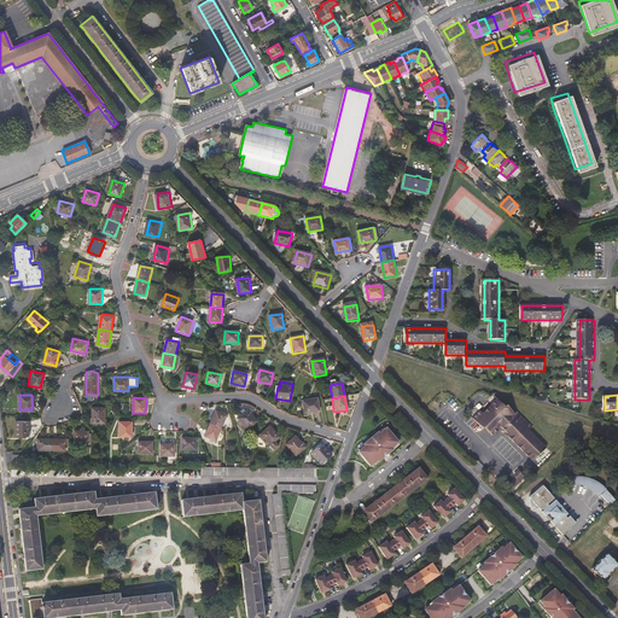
[(304,414),(319,412),(318,398),(303,401),(304,414)]
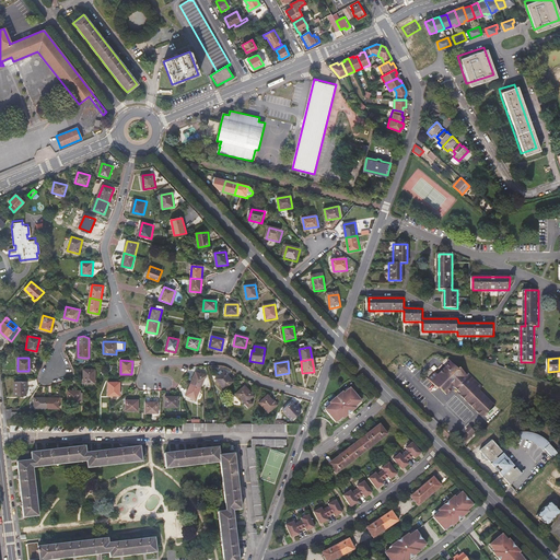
[(458,395),(482,418),(486,415),(491,410),(494,406),(479,391),(482,387),(467,374),(466,375),(458,369),(457,370),(450,362),(436,375),(434,373),(428,380),(438,389),(439,388),(445,395),(453,387),(459,394),(458,395)]
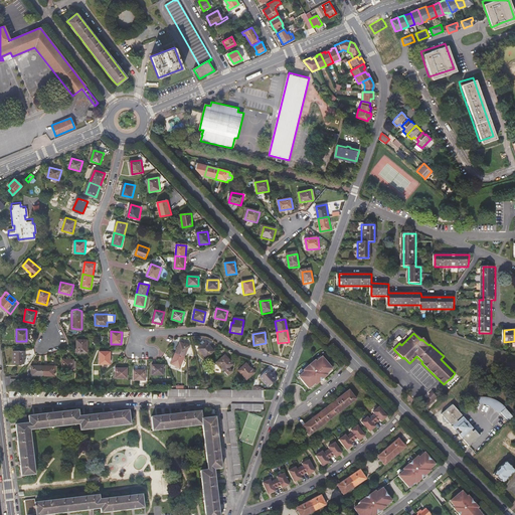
[(76,351),(87,351),(88,339),(76,339),(76,351)]
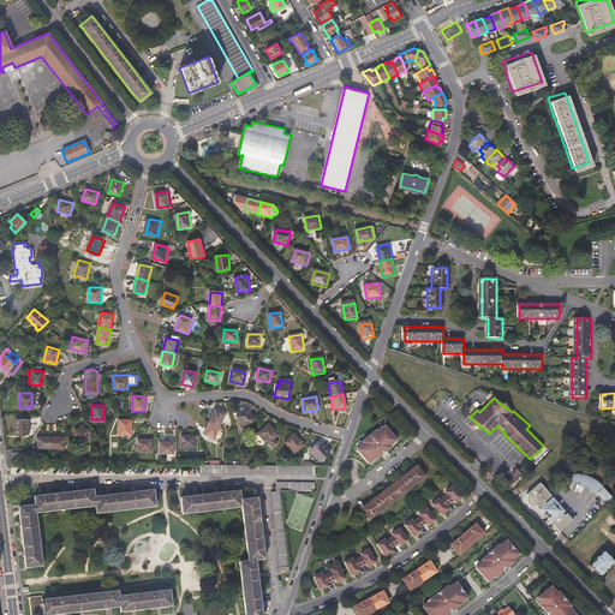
[(236,417),(246,429),(256,421),(245,408),(244,410),(242,407),(239,410),(242,412),(236,417)]
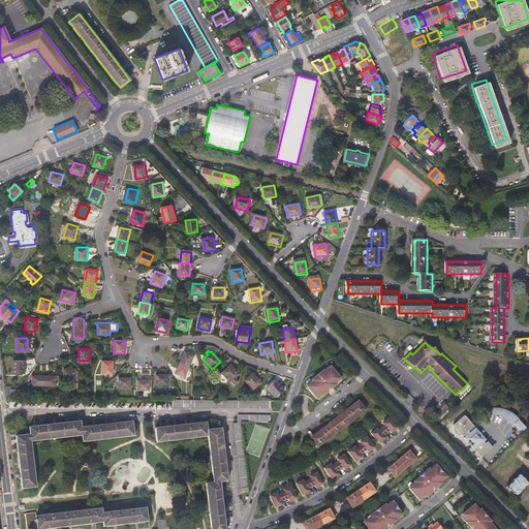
[(184,351),(179,363),(188,367),(193,356),(184,351)]
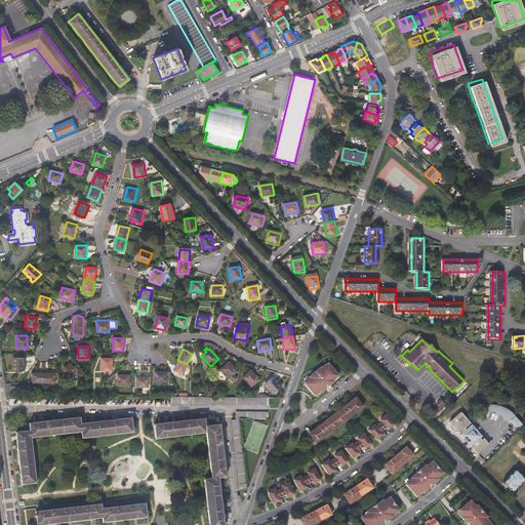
[(12,369),(24,369),(24,357),(12,357),(12,369)]
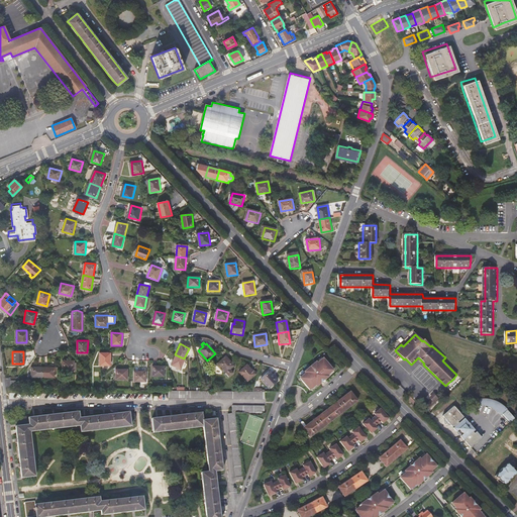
[(100,366),(110,366),(110,352),(100,352),(100,366)]
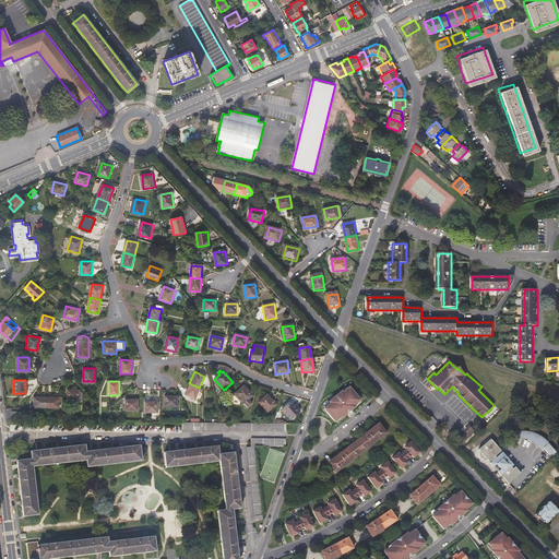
[(193,400),(199,388),(189,383),(183,395),(193,400)]
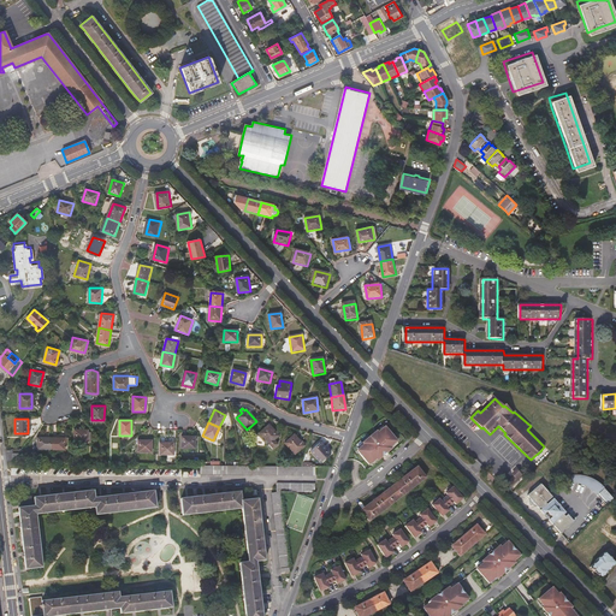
[(401,439),(389,425),(380,433),(378,431),(365,443),(366,444),(357,452),(369,467),(378,458),(379,461),(385,455),(394,449),(392,446),(401,439)]
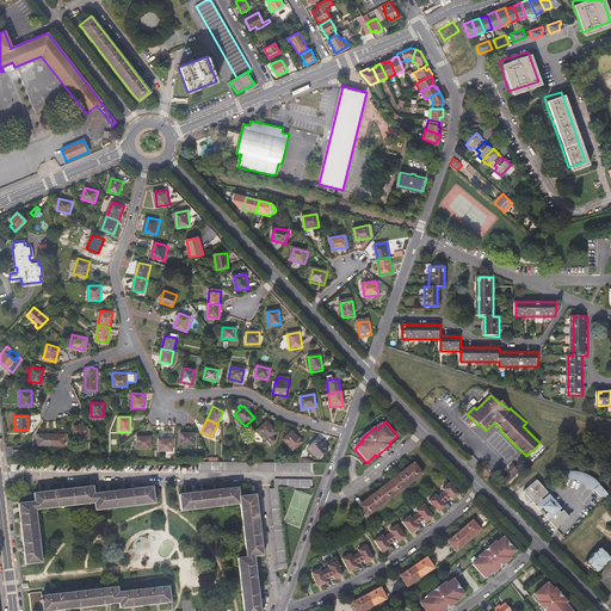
[(267,423),(258,431),(271,445),(276,442),(272,437),(277,432),(267,423)]
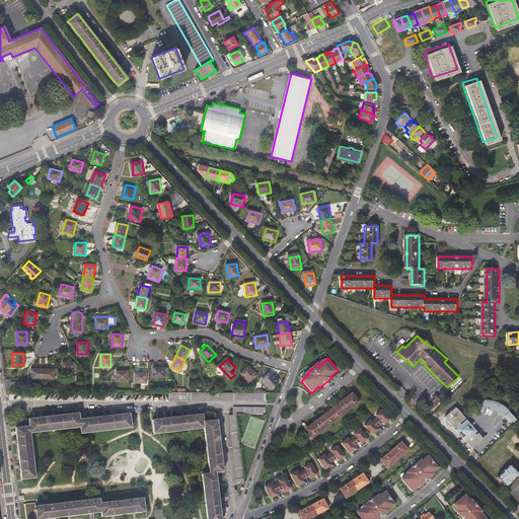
[(63,371),(74,371),(75,361),(63,361),(63,371)]
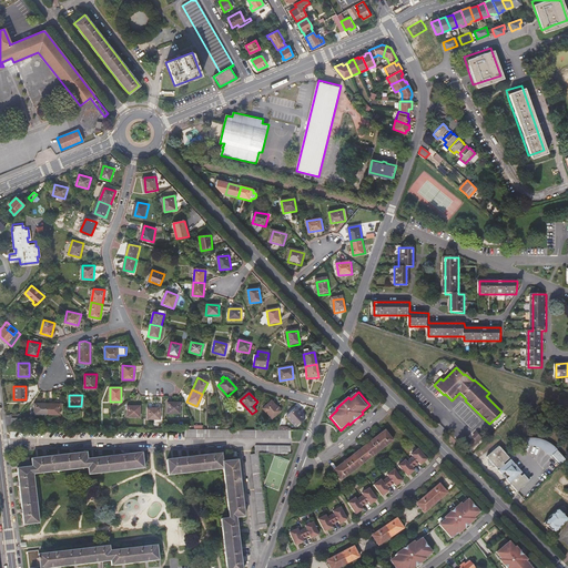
[(34,413),(47,413),(47,409),(47,402),(34,402),(34,413)]
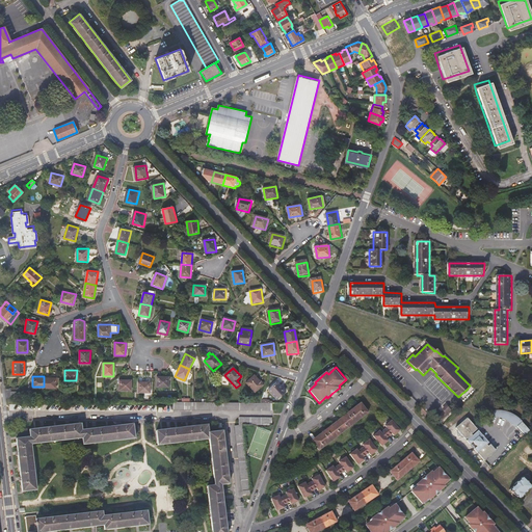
[(56,376),(44,376),(44,383),(44,387),(56,387),(56,376)]
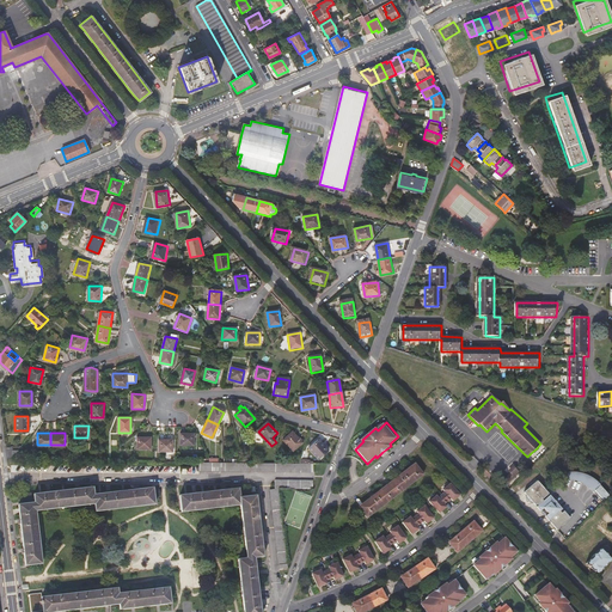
[(181,445),(194,446),(194,434),(181,433),(181,445)]
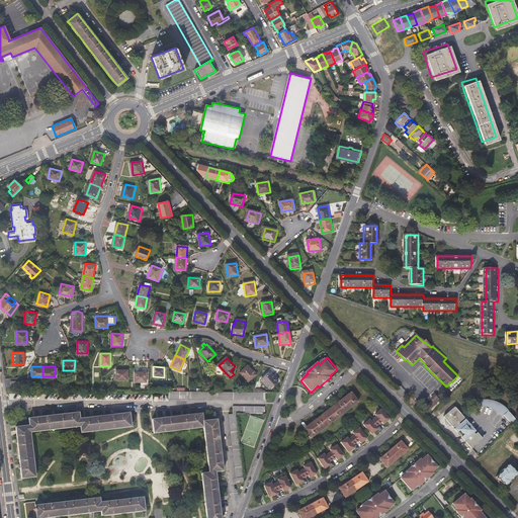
[(239,374),(247,383),(256,376),(247,366),(239,374)]
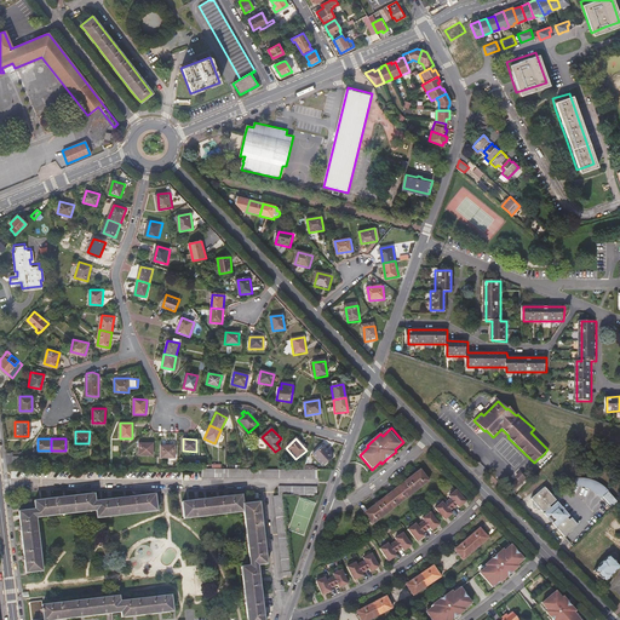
[(138,455),(153,455),(153,443),(138,443),(138,455)]
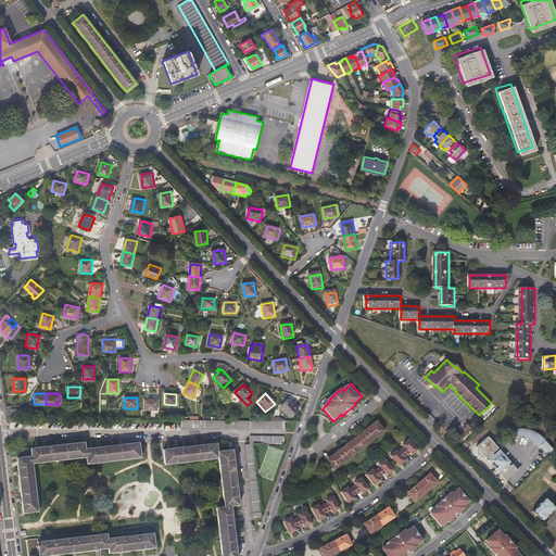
[(144,411),(156,411),(156,400),(144,400),(144,411)]
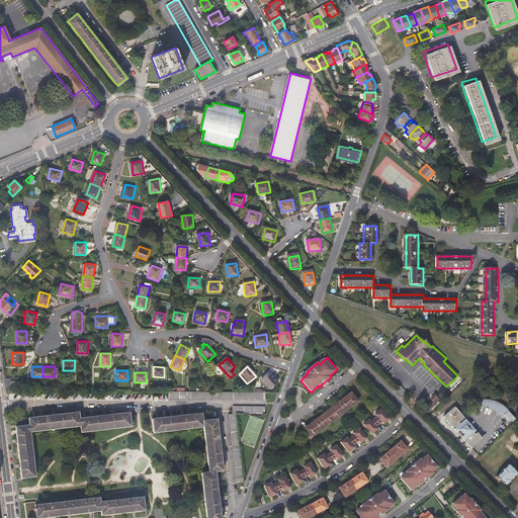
[(261,380),(270,390),(278,382),(269,373),(261,380)]
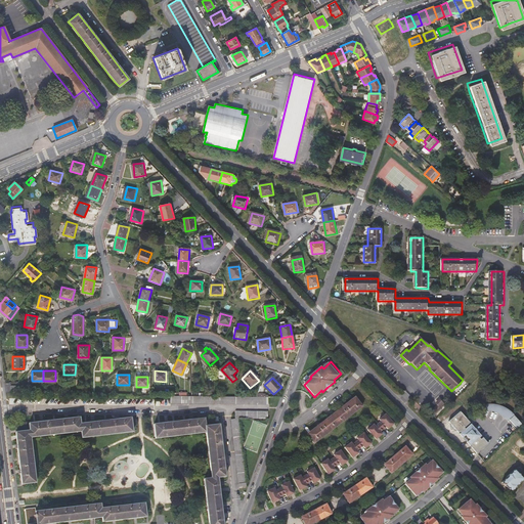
[(270,405),(270,398),(189,397),(183,397),(172,397),(172,404),(270,405)]
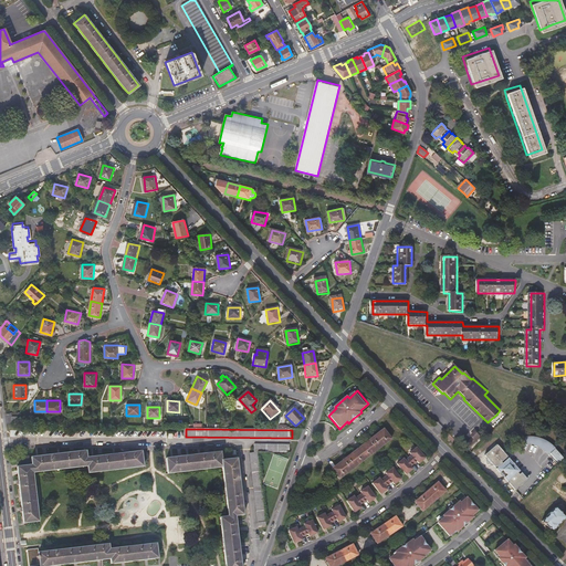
[(371,439),(379,449),(391,439),(384,429),(377,435),(371,439)]
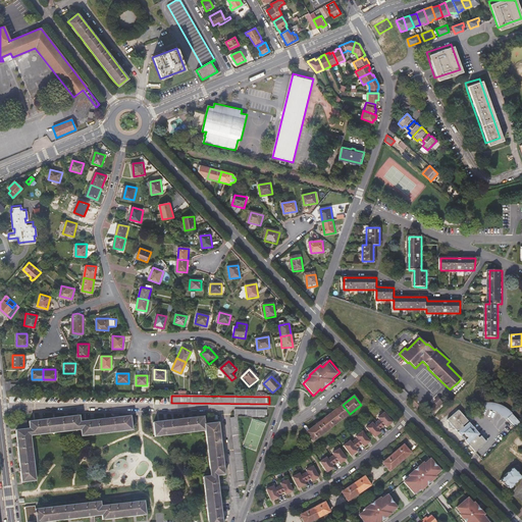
[(444,403),(437,398),(433,402),(434,404),(430,408),(434,412),(436,410),(440,407),(444,403)]
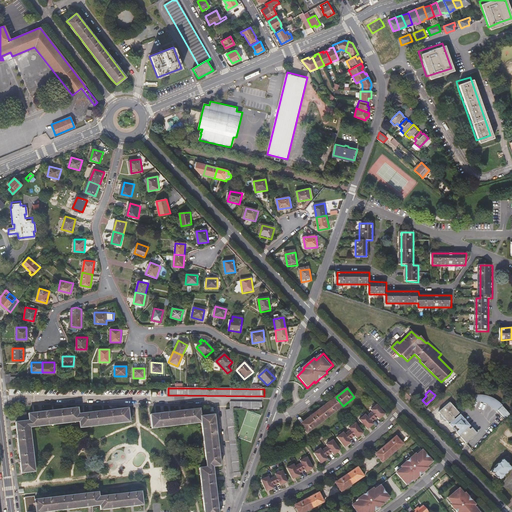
[(498,410),(506,406),(504,403),(501,401),(496,398),(491,396),(484,395),(476,395),(473,396),(469,397),(467,398),(472,401),(476,401),(481,402),(486,403),(489,404),(493,406),(496,407),(498,410)]
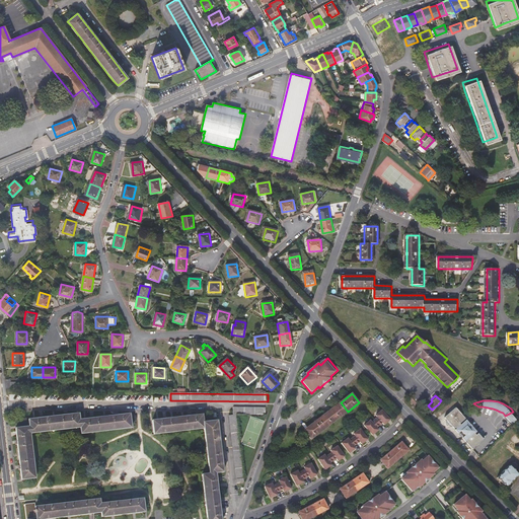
[(334,408),(328,412),(336,421),(348,412),(341,402),(334,408)]
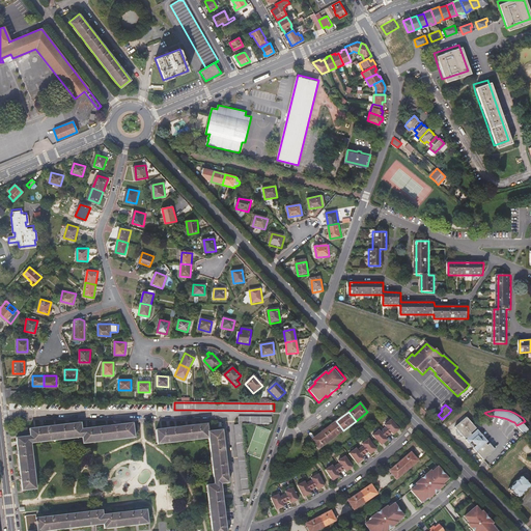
[(235,425),(245,494),(251,493),(244,426),(273,426),(273,419),(240,418),(240,425),(235,425)]
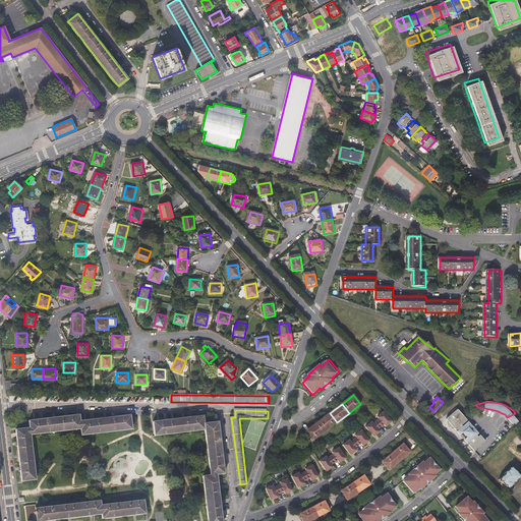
[(478,431),(475,428),(472,431),(468,426),(470,423),(467,420),(462,425),(461,424),(466,419),(458,410),(452,416),(448,420),(448,421),(463,438),(476,453),(487,443),(479,433),(476,436),(475,435),(478,431)]
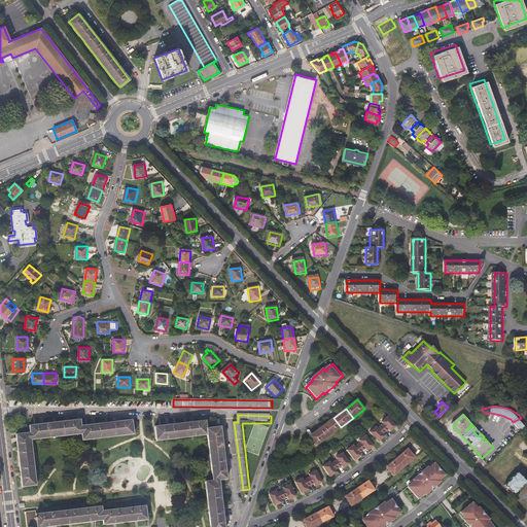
[(63,435),(80,432),(79,426),(78,418),(66,420),(54,422),(40,423),(29,425),(30,433),(31,438),(50,436),(63,435)]
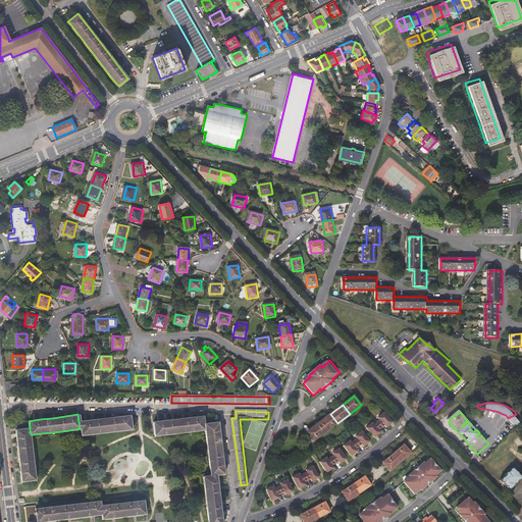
[(325,419),(319,423),(325,432),(337,423),(330,414),(325,419)]
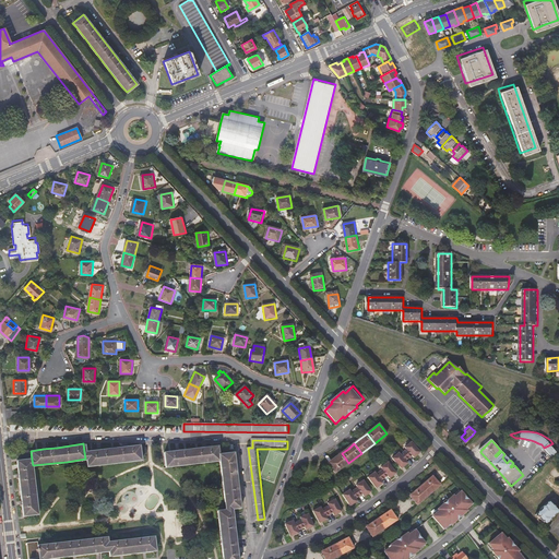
[(406,451),(403,453),(408,460),(411,458),(413,460),(416,458),(420,454),(412,443),(405,449),(406,451)]
